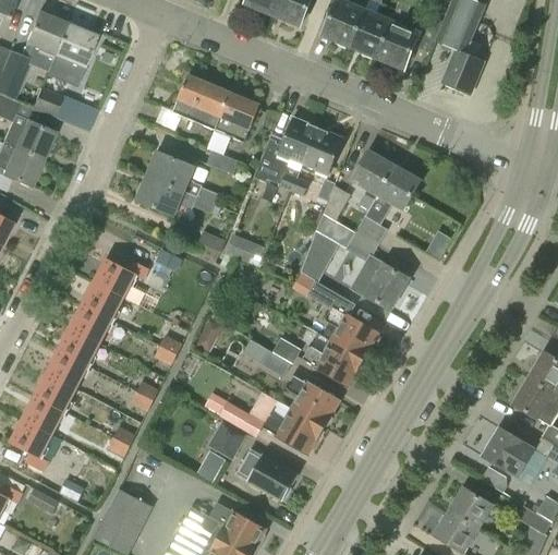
[(15,2),(9,0),(0,0),(0,31),(2,33),(15,2)]
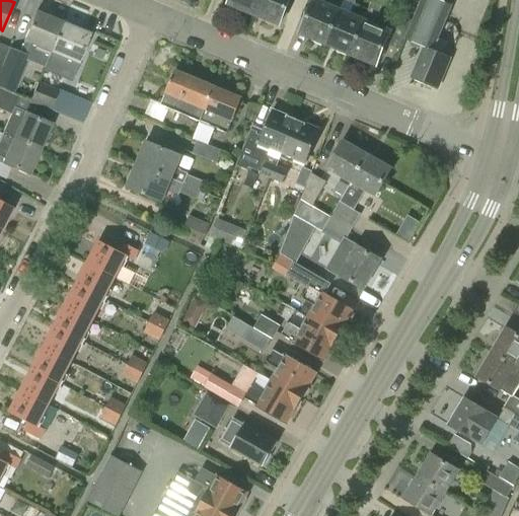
[(228,0),(228,1),(253,12),(257,0),(228,0)]
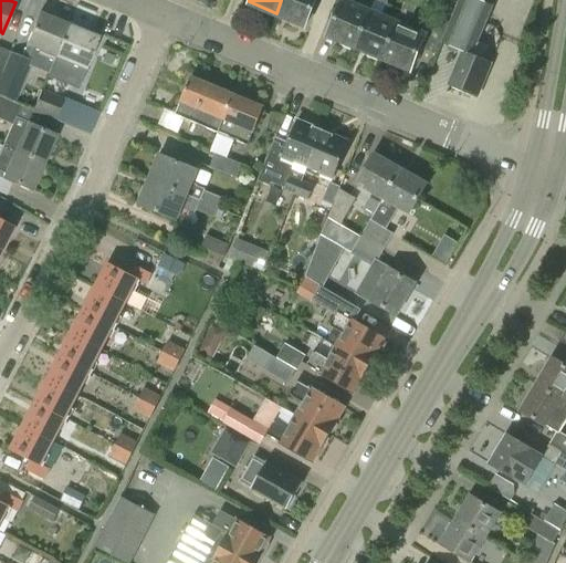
[(281,0),(276,13),(304,24),(314,0),(281,0)]
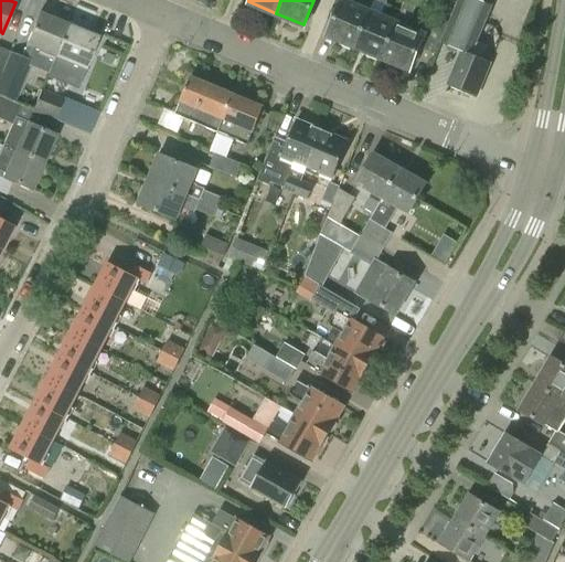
[(340,0),(326,33),(354,45),(368,10),(352,3),(353,0),(340,0)]
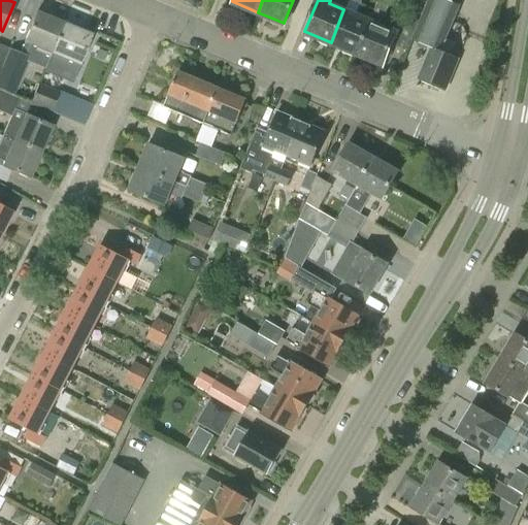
[(396,31),(383,25),(387,13),(385,12),(389,0),(376,0),(373,8),(374,9),(370,20),(357,53),(383,63),(392,40),(404,45),(408,35),(415,20),(402,14),(396,31)]
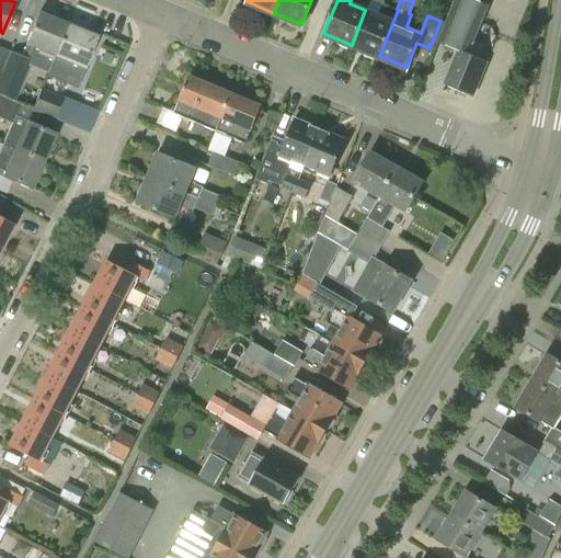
[(434,37),(460,47),(445,82),(471,93),(484,60),(478,57),(483,44),(473,40),(488,6),(480,3),(471,0),(448,0),(441,21),(434,37)]
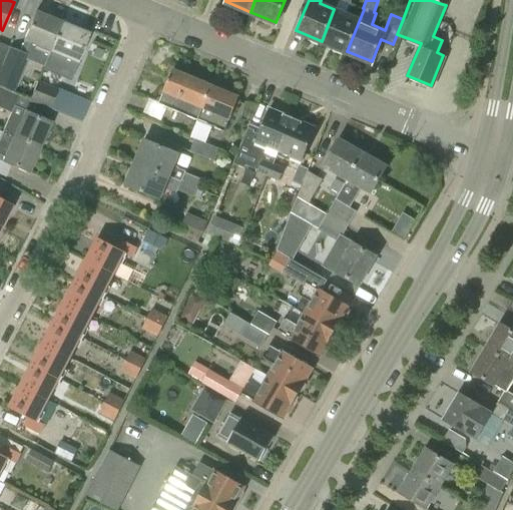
[(334,9),(322,41),(347,51),(360,19),(334,9)]
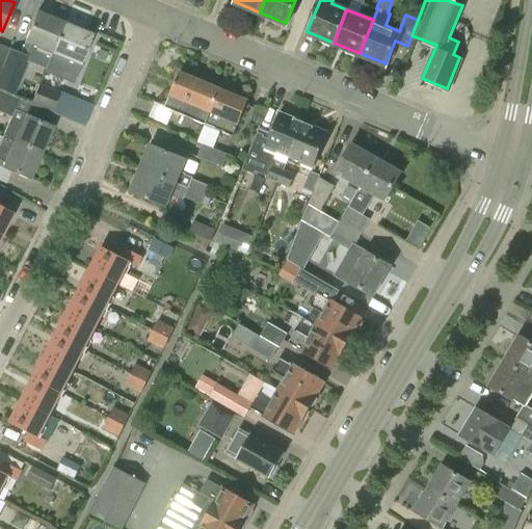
[(36,11),(25,41),(34,45),(52,51),(53,52),(64,23),(36,11)]
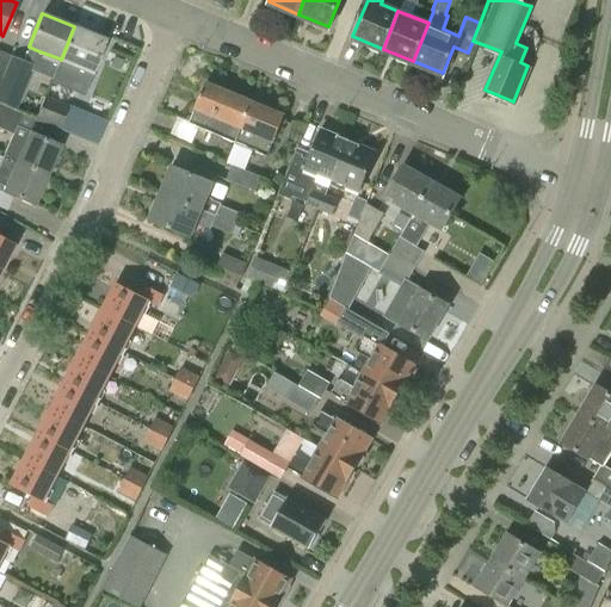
[(105,39),(74,26),(61,60),(92,73),(105,39)]
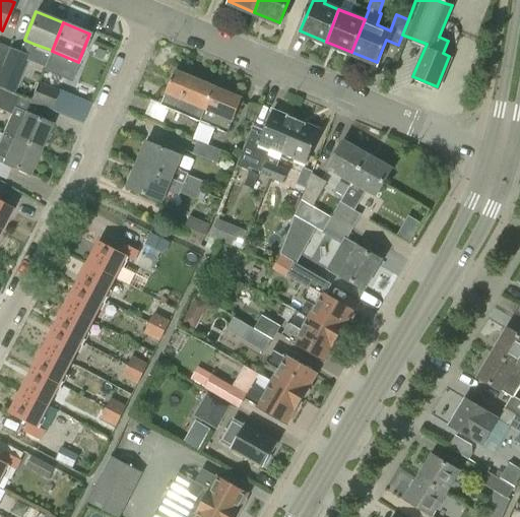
[(0,66),(1,66),(9,46),(0,42),(0,66)]
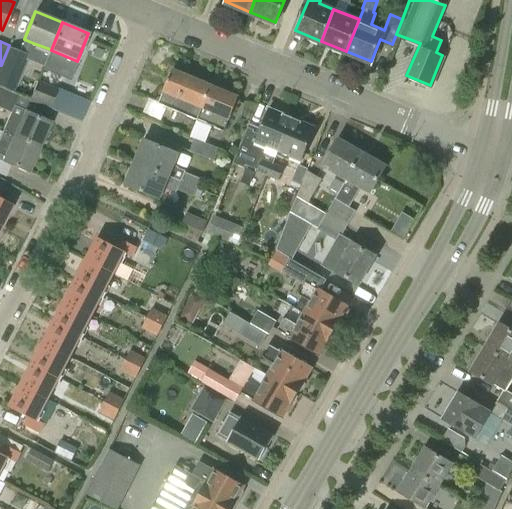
[(1,65),(17,72),(26,52),(19,49),(9,45),(1,65)]
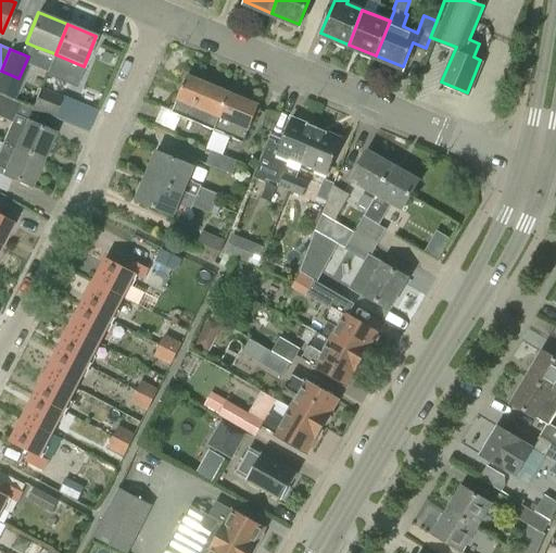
[(188,74),(172,112),(213,129),(215,130),(230,92),(188,74)]
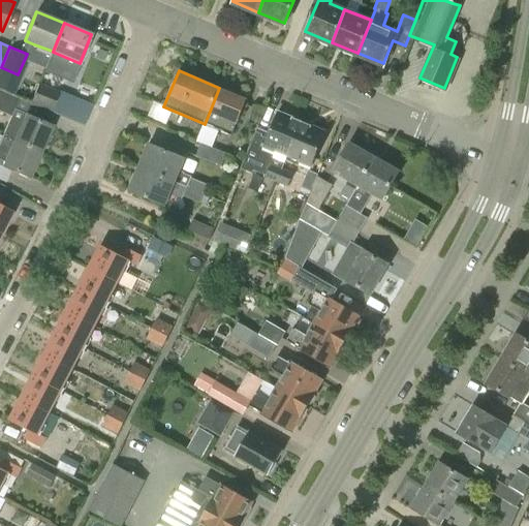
[(58,91),(38,83),(30,101),(50,111),(58,91)]
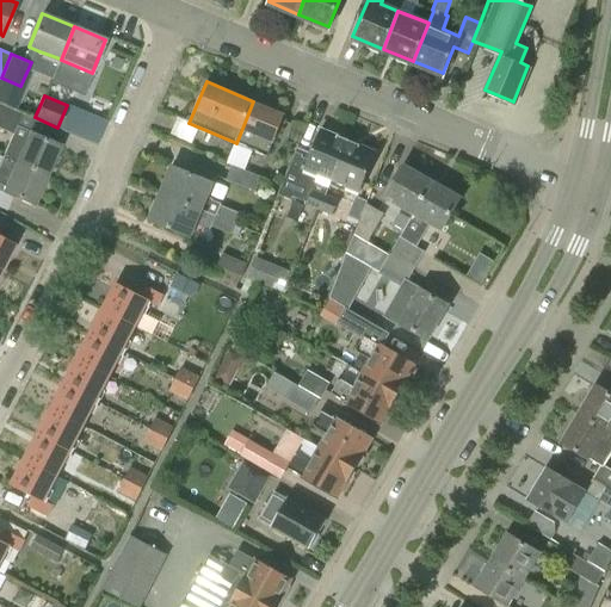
[(227,161),(245,168),(252,150),(267,156),(285,115),(253,101),(236,143),(234,142),(227,161)]
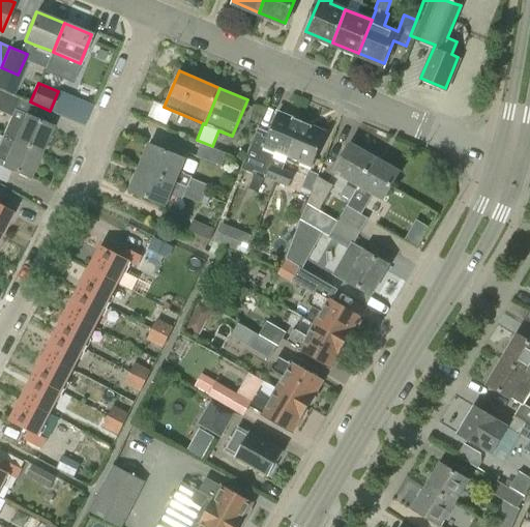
[(19,97),(0,89),(0,111),(10,116),(13,109),(19,97)]
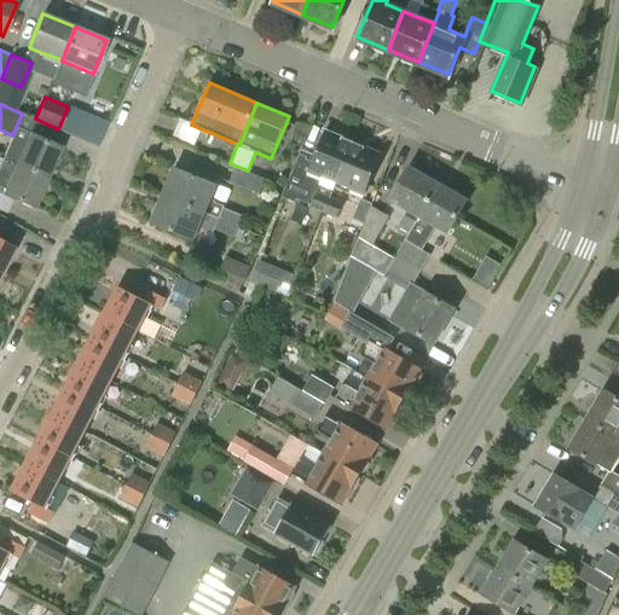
[(98,138),(106,117),(79,106),(71,127),(98,138)]
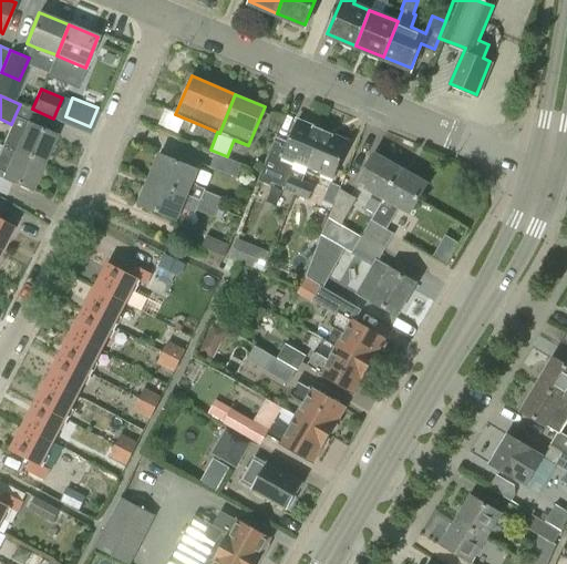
[(14,116),(11,124),(2,144),(17,151),(44,163),(57,135),(29,123),(14,116)]
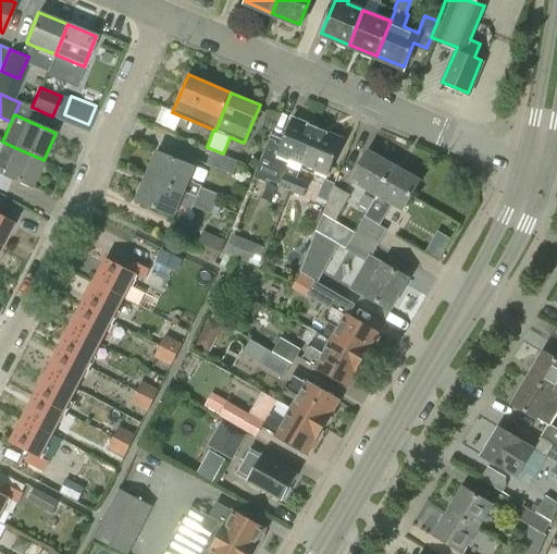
[(298,175),(301,168),(318,130),(293,119),(281,146),(276,144),(276,142),(270,139),(254,177),(265,183),(268,177),(281,183),(280,185),(292,191),(298,175)]
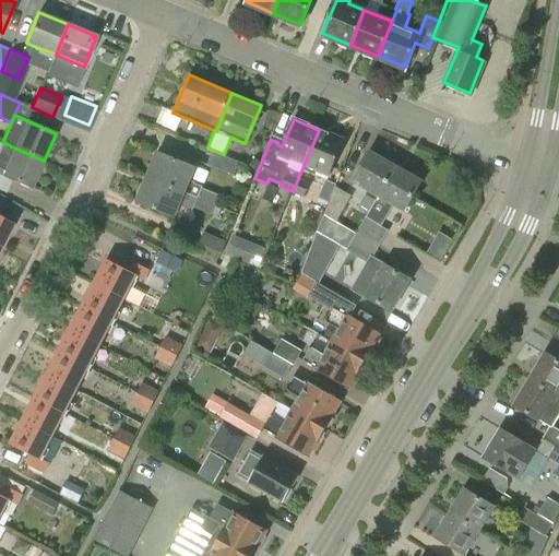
[(343,141),(319,130),(302,168),(313,174),(316,168),(329,174),(343,141)]
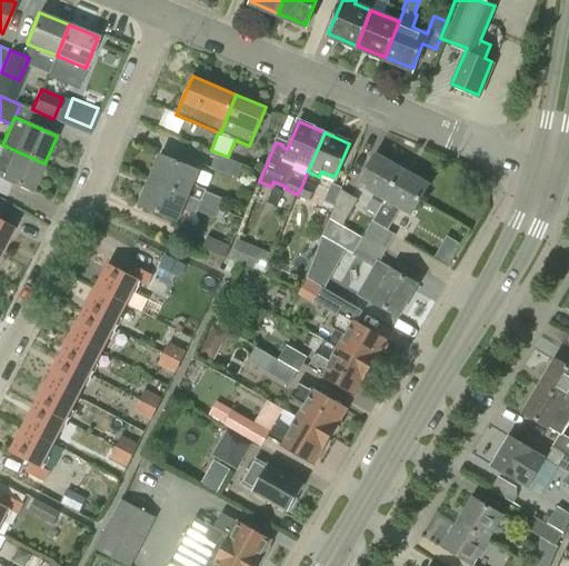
[(0,149),(0,177),(32,191),(45,164),(17,151),(2,145),(0,149)]
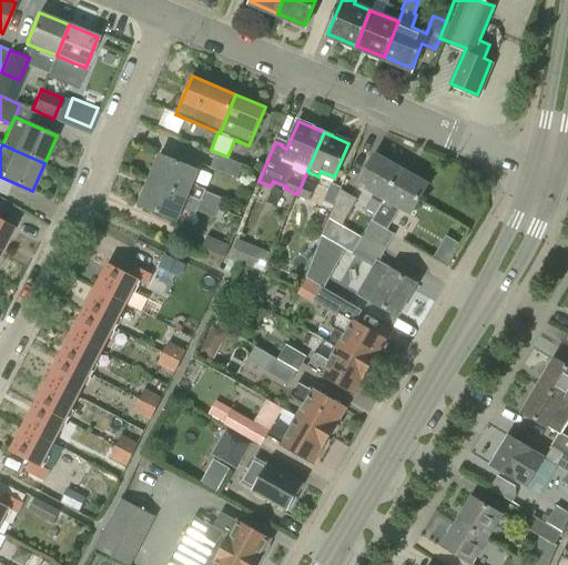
[(161,153),(150,179),(217,208),(222,197),(194,184),(201,170),(200,170),(203,161),(175,150),(173,159),(161,153)]
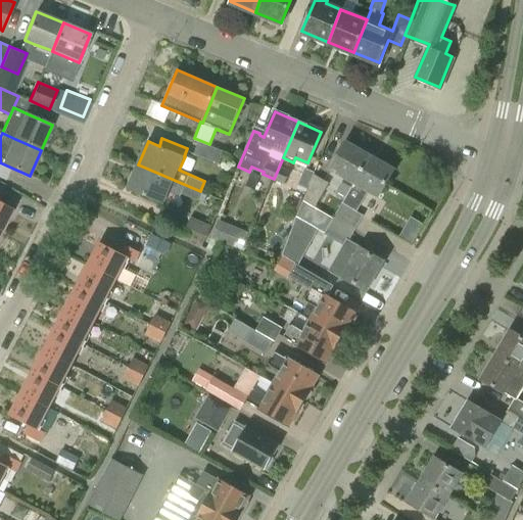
[(335,186),(345,191),(347,193),(370,153),(345,139),(329,169),(341,176),(335,186)]
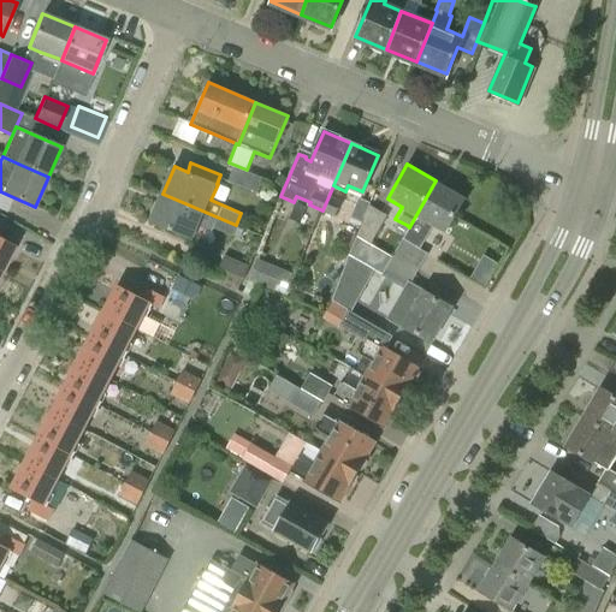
[(258,191),(262,178),(234,166),(229,179),(258,191)]
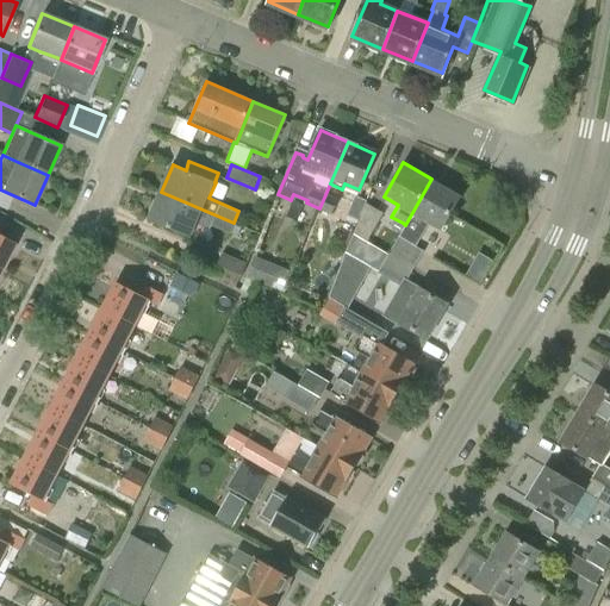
[(460,195),(431,179),(405,225),(403,223),(397,232),(375,268),(402,283),(404,277),(422,248),(416,244),(429,222),(441,229),(460,195)]
